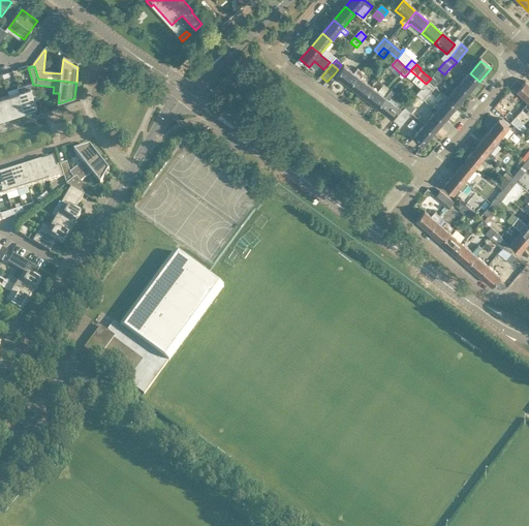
[(344,67),(337,78),(349,88),(361,73),(358,70),(353,75),(344,67)]
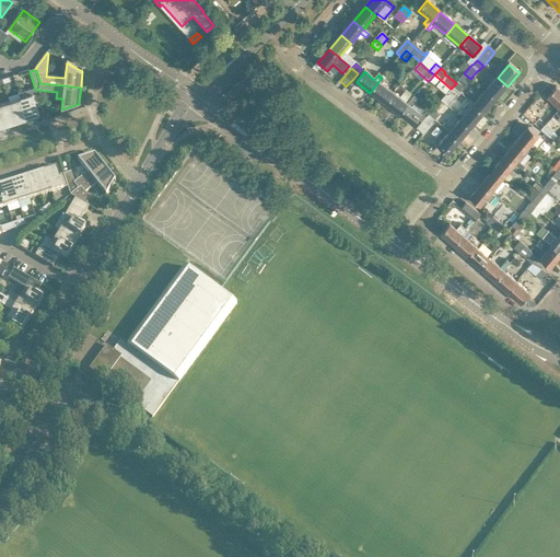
[(456,82),(456,83),(452,88),(458,93),(470,79),(464,73),(456,82)]
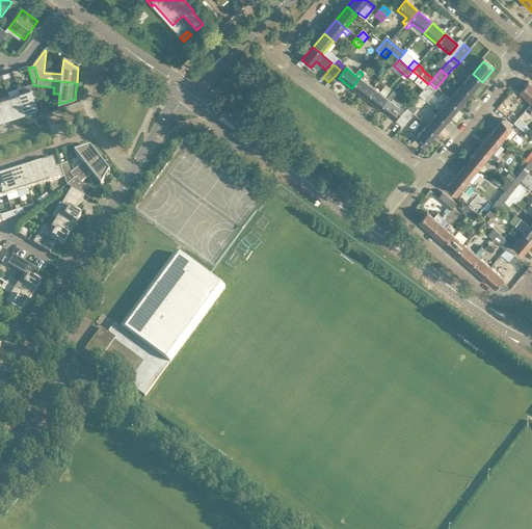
[(417,76),(418,78),(420,77),(413,71),(407,77),(413,81),(417,76)]
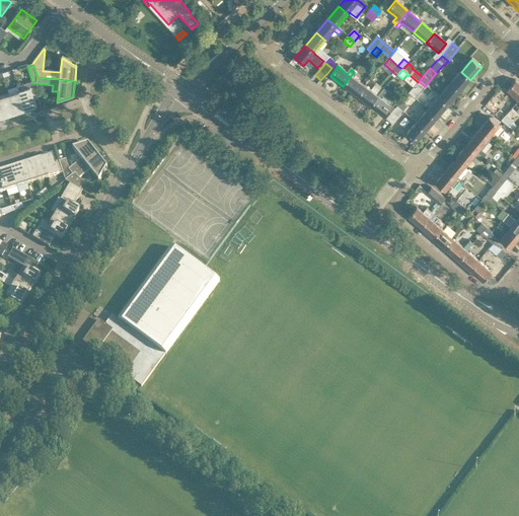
[(354,78),(357,74),(354,72),(343,86),(357,96),(364,86),(354,78)]
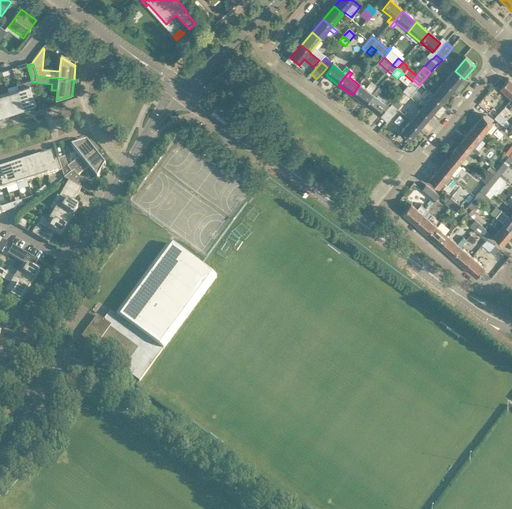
[(464,79),(455,71),(445,83),(444,84),(453,91),(464,79)]
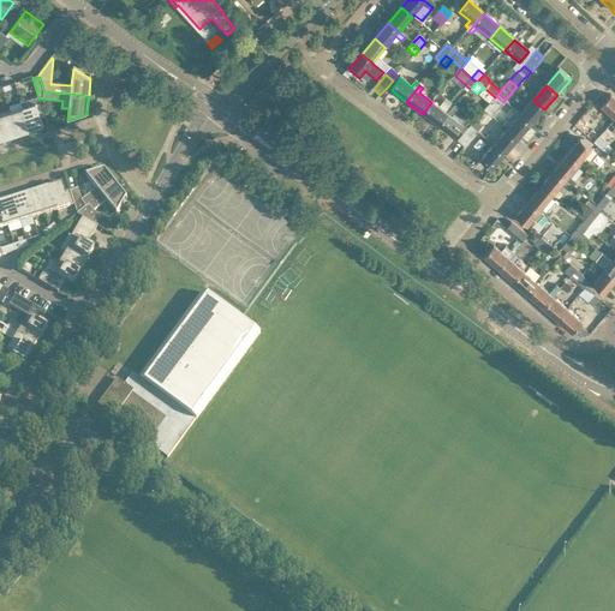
[(499,108),(503,102),(496,96),(495,97),(491,102),(499,108)]
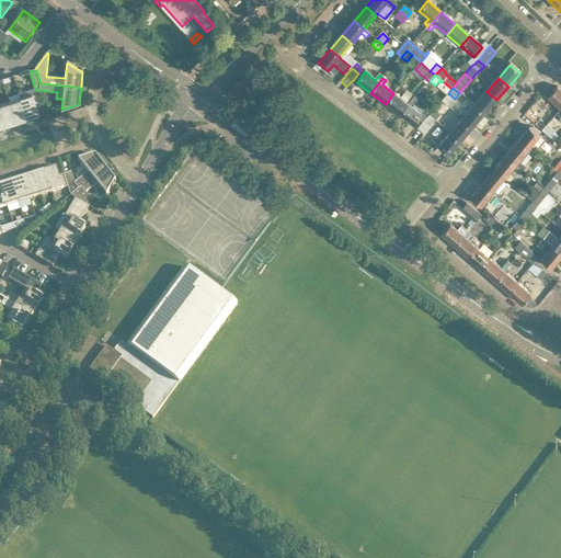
[(548,98),(556,105),(560,110),(560,109),(560,92),(557,89),(548,98)]
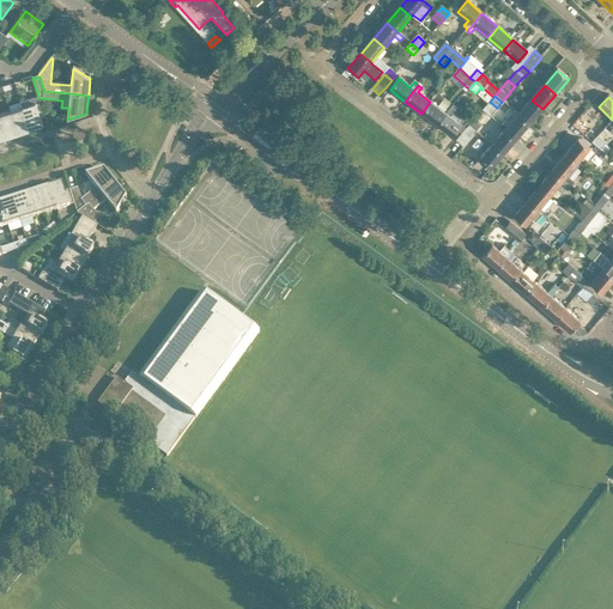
[(38,98),(20,104),(23,109),(30,132),(43,128),(40,117),(43,116),(44,117),(41,103),(40,104),(38,98)]
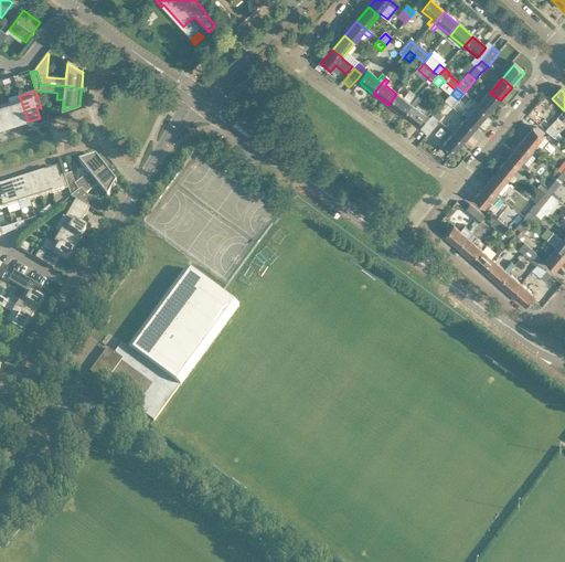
[(478,106),(488,115),(500,101),(490,93),(478,106)]
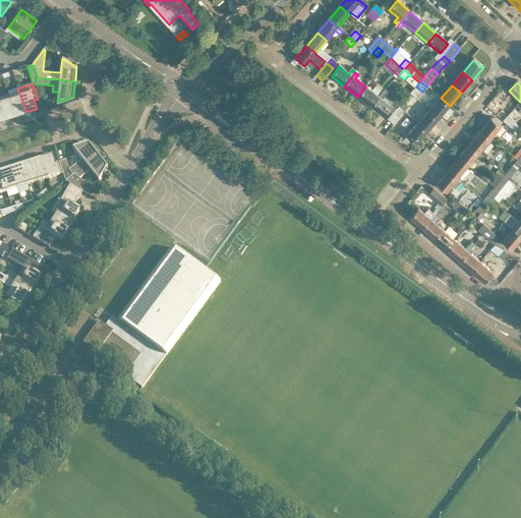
[(382,93),(375,88),(371,92),(365,87),(358,97),(372,107),(381,95),(385,91),(384,90),(382,93)]
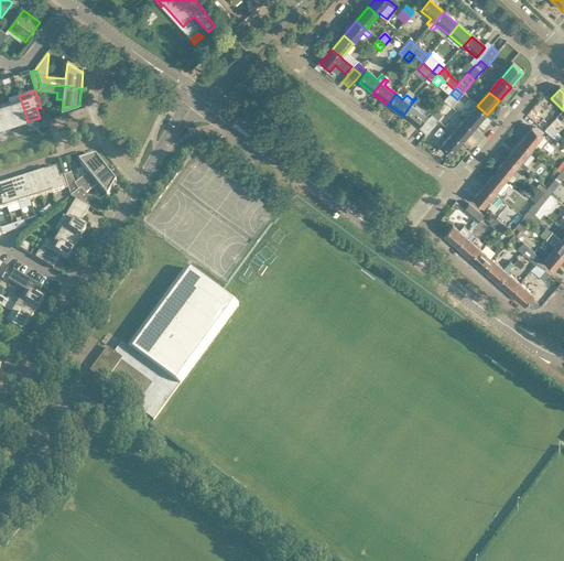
[(416,127),(421,121),(424,125),(429,119),(424,116),(430,109),(416,98),(412,103),(403,116),(416,127)]
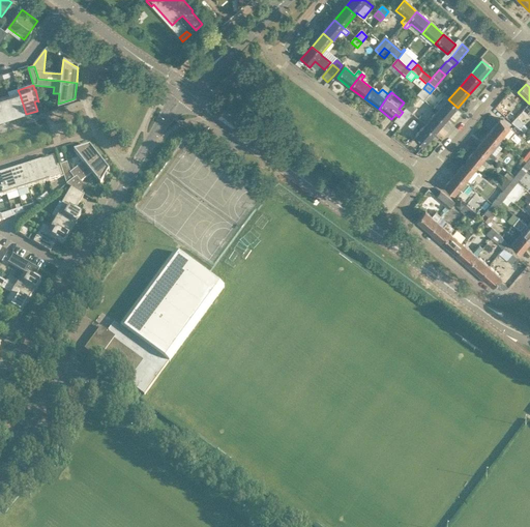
[(20,94),(9,97),(16,117),(26,114),(20,94)]
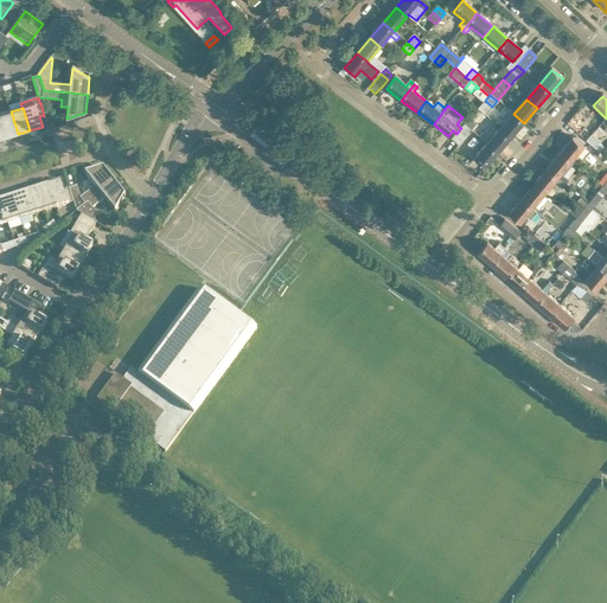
[(524,123),(513,114),(509,110),(498,123),(503,127),(500,129),(511,139),(524,123)]
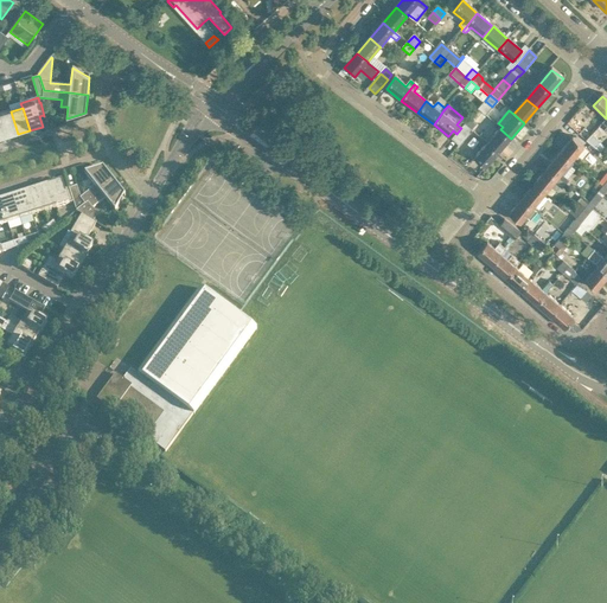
[(18,134),(11,111),(0,114),(0,121),(6,139),(18,134)]
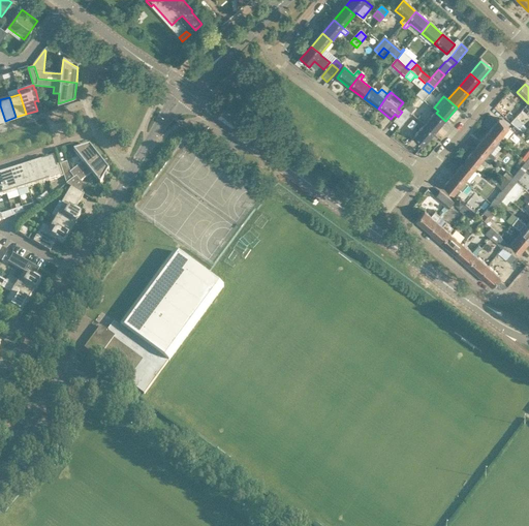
[(414,111),(413,109),(408,104),(402,112),(398,117),(394,122),(400,127),(414,111)]
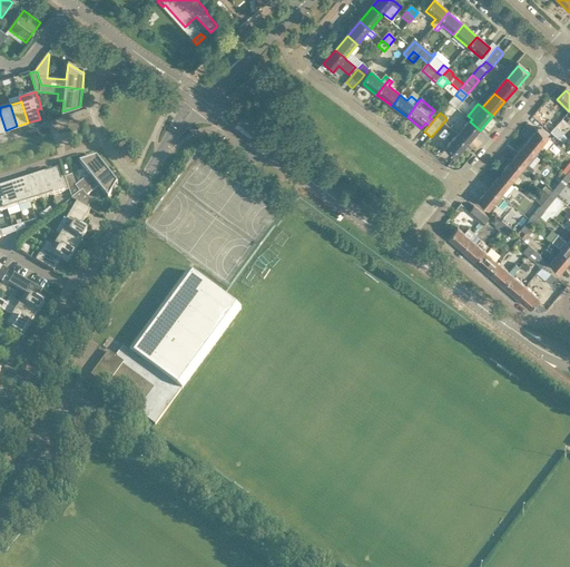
[(470,121),(469,123),(458,136),(468,145),(480,130),(470,121)]
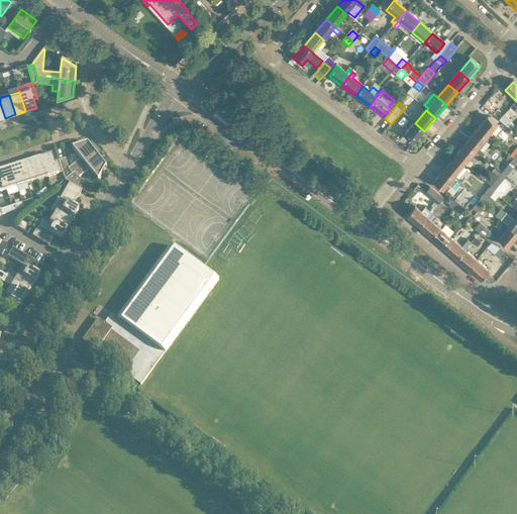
[(504,115),(499,121),(506,127),(511,122),(504,115)]
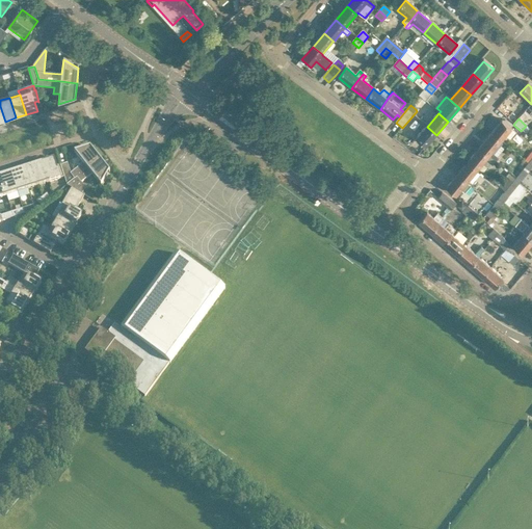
[(512,130),(502,122),(490,135),(501,143),(501,142),(505,137),(509,141),(515,134),(511,131),(512,130)]
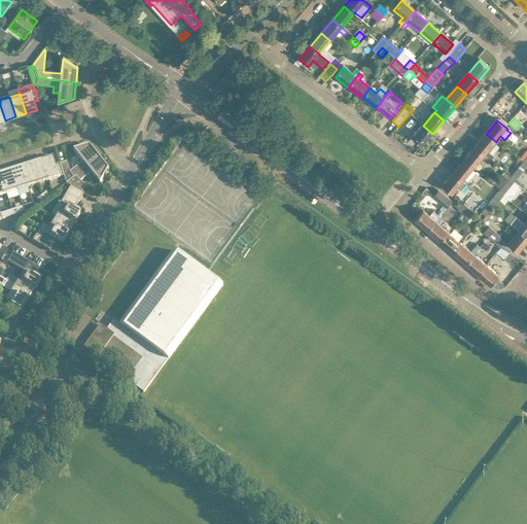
[(421,146),(432,134),(423,126),(412,138),(421,146)]
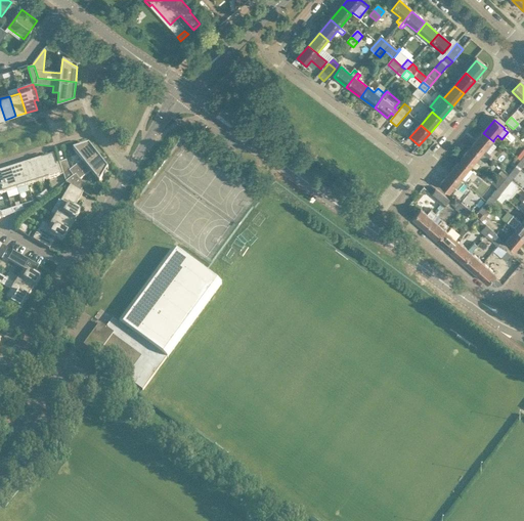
[(472,146),(482,155),(488,160),(490,157),(484,152),(492,142),(493,141),(483,133),(472,146)]
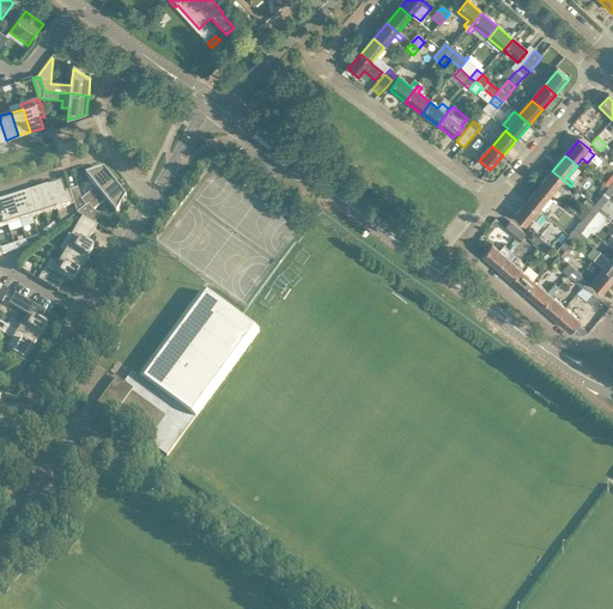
[(551,196),(552,195),(557,190),(564,195),(571,187),(564,181),(552,171),(540,187),(551,196)]
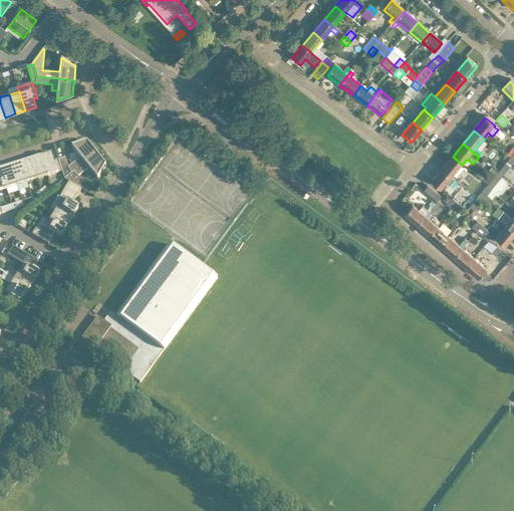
[(64,183),(65,183),(74,176),(96,158),(87,146),(71,151),(80,162),(68,172),(65,161),(58,164),(62,175),(64,183)]
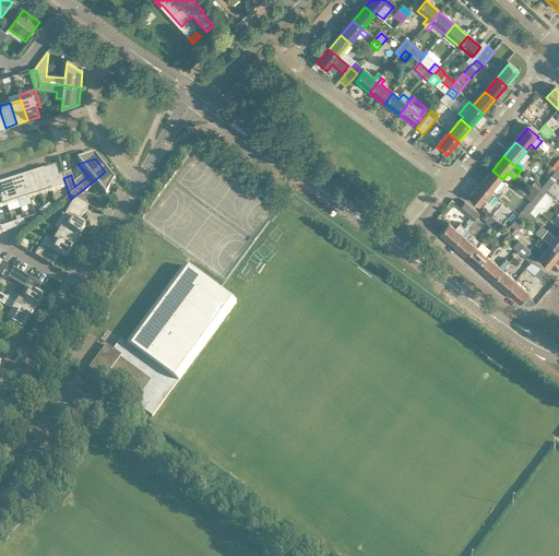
[(51,196),(57,193),(68,190),(63,178),(62,178),(63,179),(60,179),(57,170),(45,175),(51,196)]
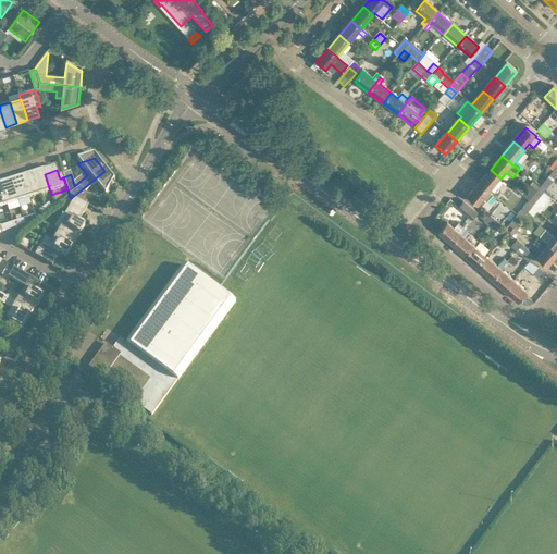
[(491,170),(490,171),(479,184),(489,193),(499,180),(500,179),(491,170)]
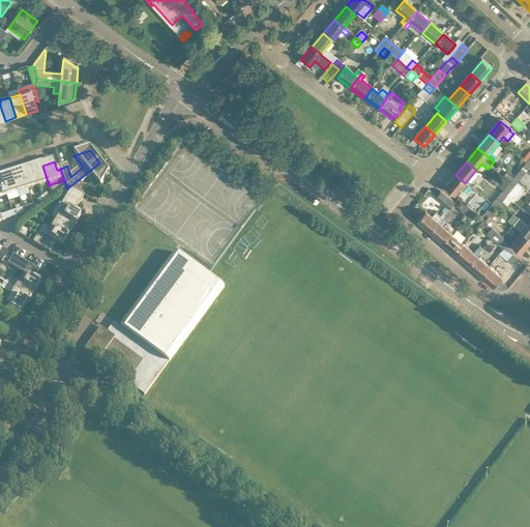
[(67,188),(71,191),(82,198),(86,192),(81,185),(91,177),(100,188),(109,175),(99,163),(77,181),(67,188)]
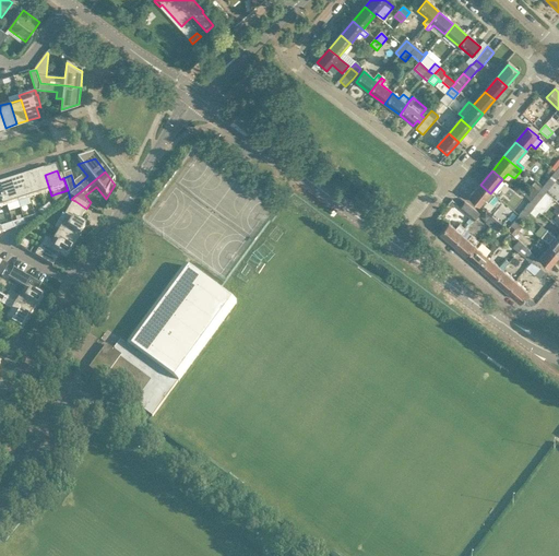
[(34,178),(40,199),(51,196),(45,175),(34,178)]
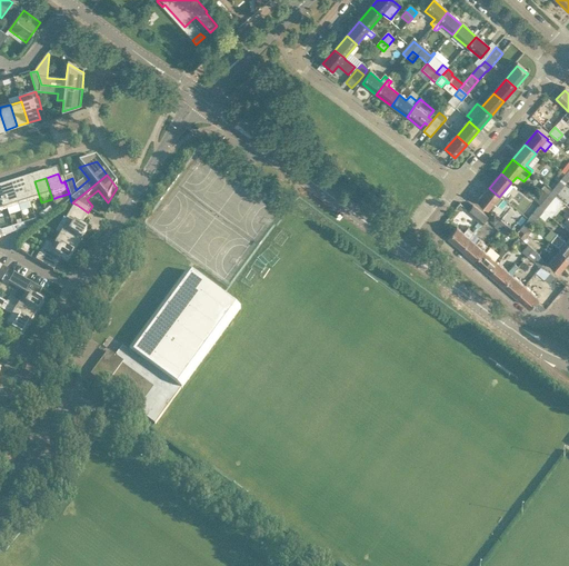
[(561,190),(563,187),(568,182),(562,178),(551,192),(550,194),(555,198),(559,201),(566,194),(561,190)]
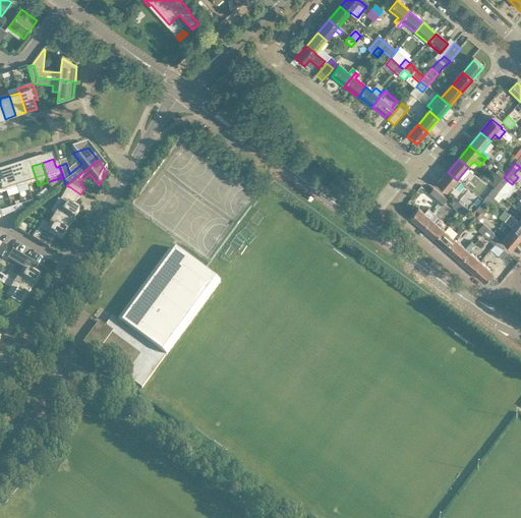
[(21,169),(27,188),(38,185),(32,166),(21,169)]
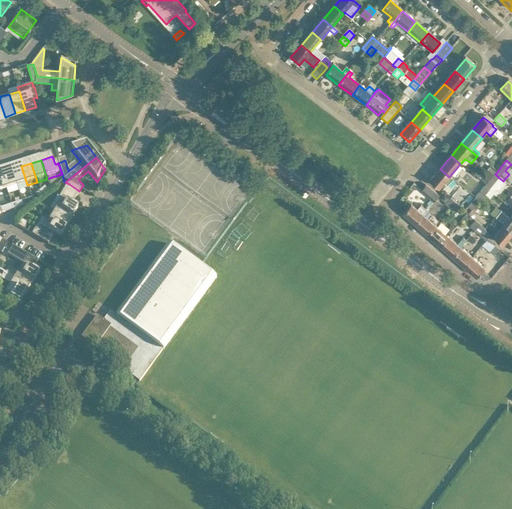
[(27,185),(21,166),(10,170),(17,189),(27,185)]
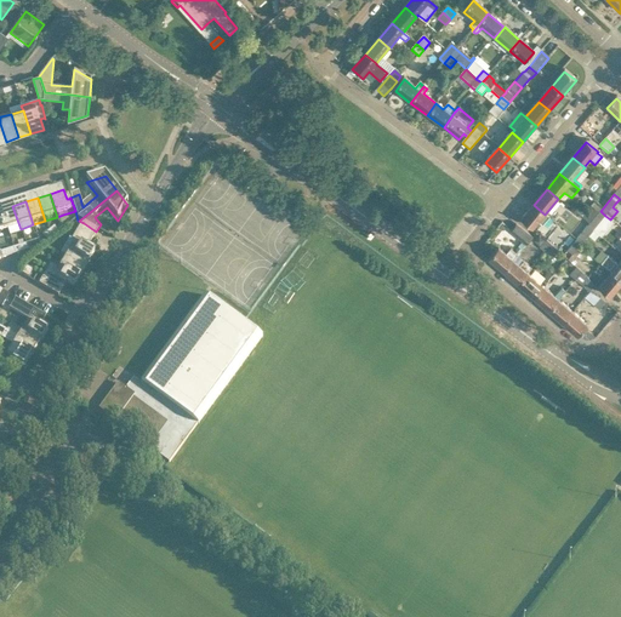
[(596,217),(600,211),(602,210),(600,209),(594,204),(582,220),(590,224),(596,217)]
